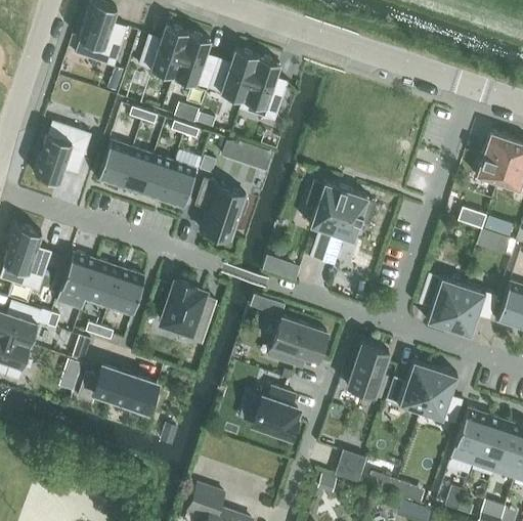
[(92,1),(75,54),(115,67),(122,45),(128,27),(113,22),(117,9),(92,1)]
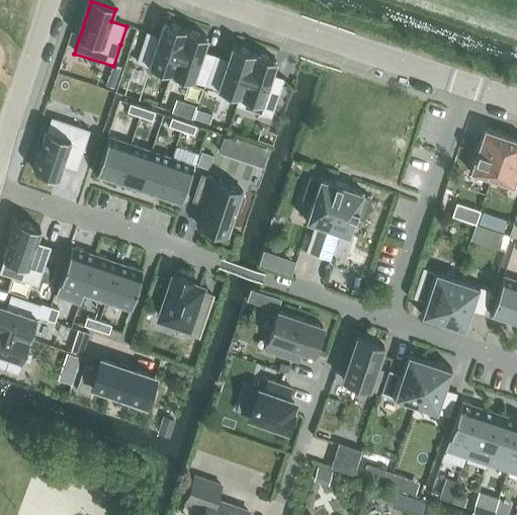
[(145,40),(137,64),(172,76),(186,32),(165,25),(158,45),(145,40)]
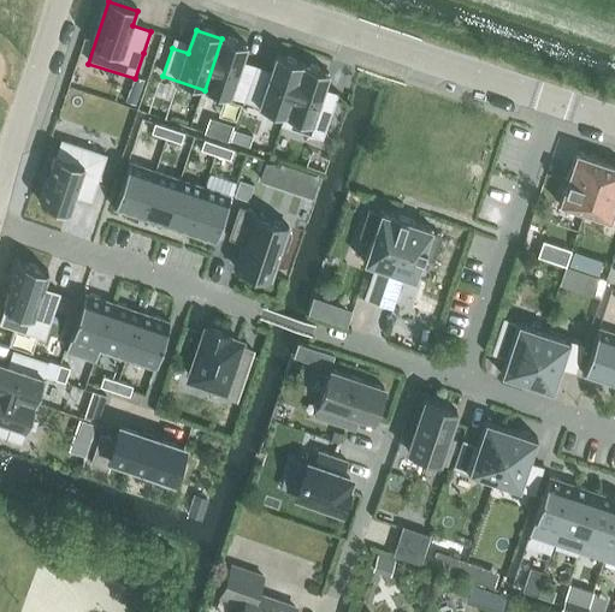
[(247,47),(222,39),(205,90),(246,105),(255,76),(240,71),(247,47)]
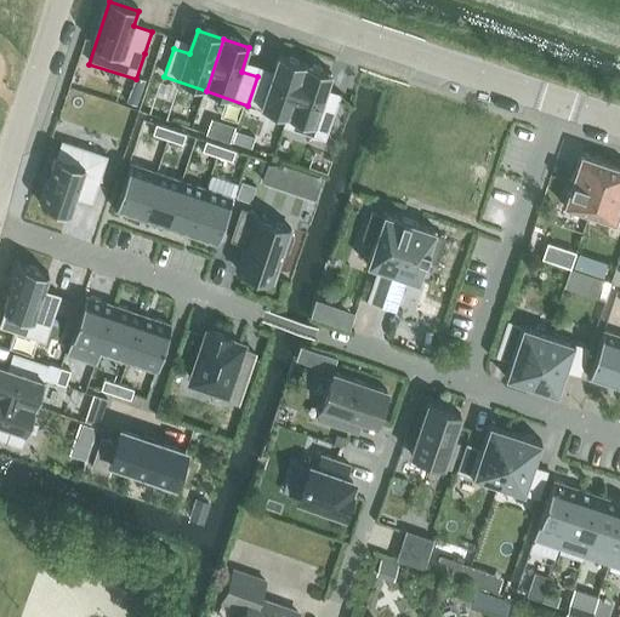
[(272,83),(257,76),(248,106),(288,119),(306,67),(280,58),(272,83)]
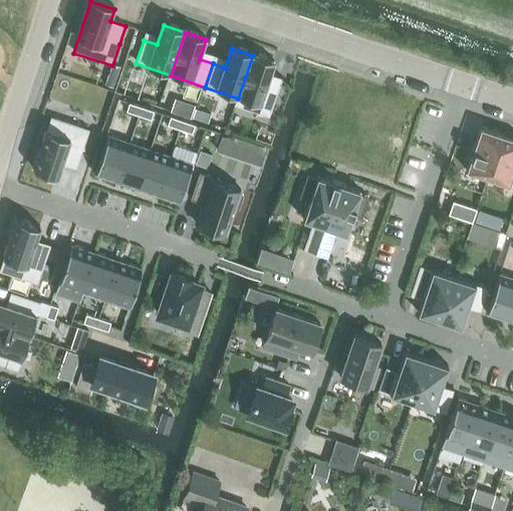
[(275,62),(253,55),(238,98),(235,107),(257,114),(260,105),(273,109),(283,80),(282,79),(279,86),(268,82),(275,62)]
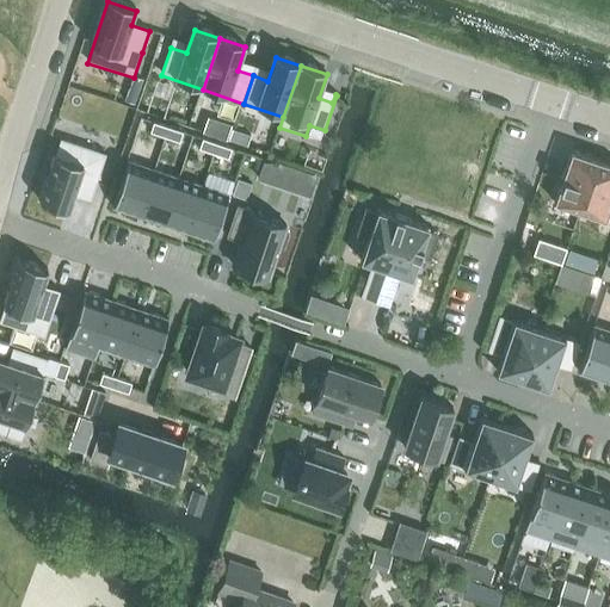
[(166,141),(170,130),(155,125),(152,136),(166,141)]
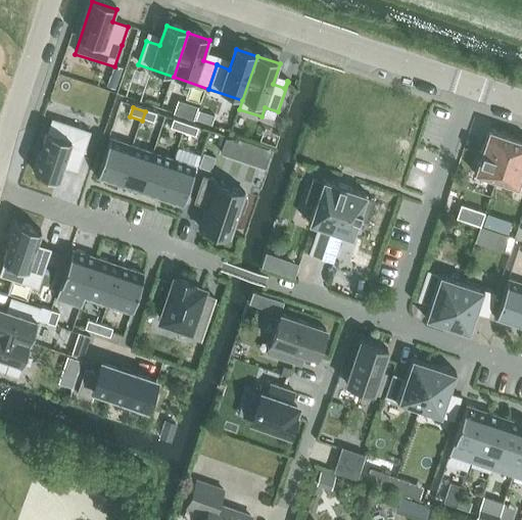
[(142,121),(154,125),(157,115),(145,111),(142,121)]
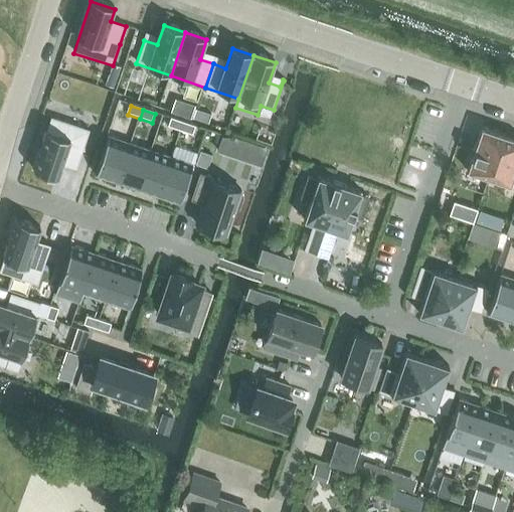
[(51,119),(34,171),(57,179),(62,166),(77,171),(90,132),(51,119)]
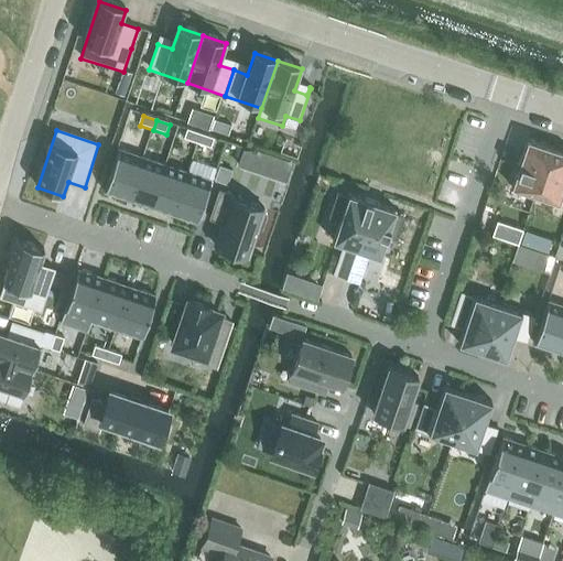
[(185,141),(198,146),(202,136),(188,131),(185,141)]
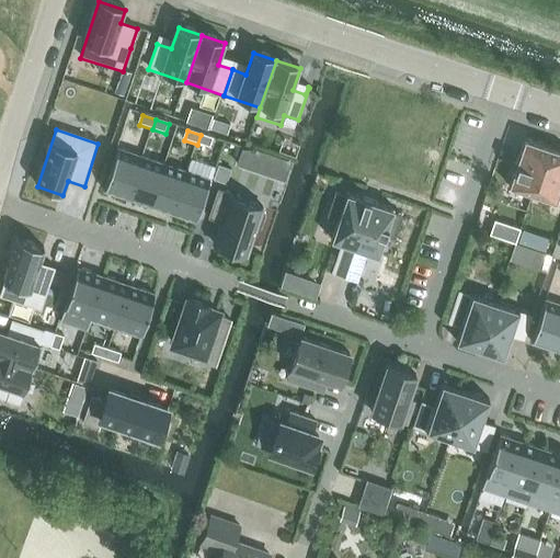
[(197,145),(210,149),(214,139),(201,135),(197,145)]
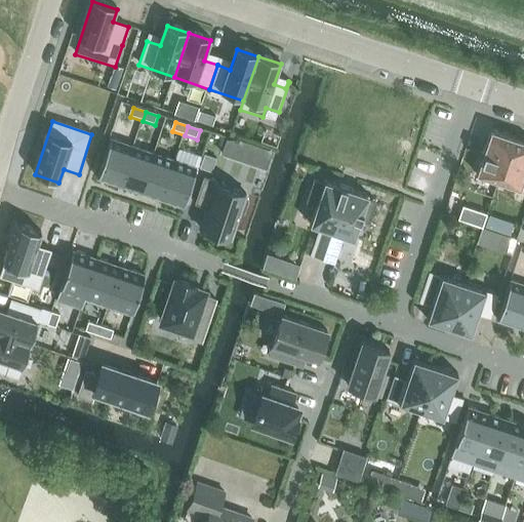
[(476,175),(498,183),(513,138),(491,131),(476,175)]
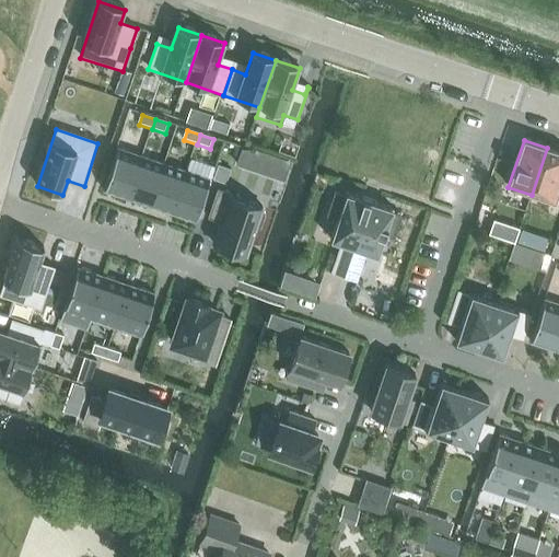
[(558,152),(547,148),(532,195),(558,204),(558,152)]
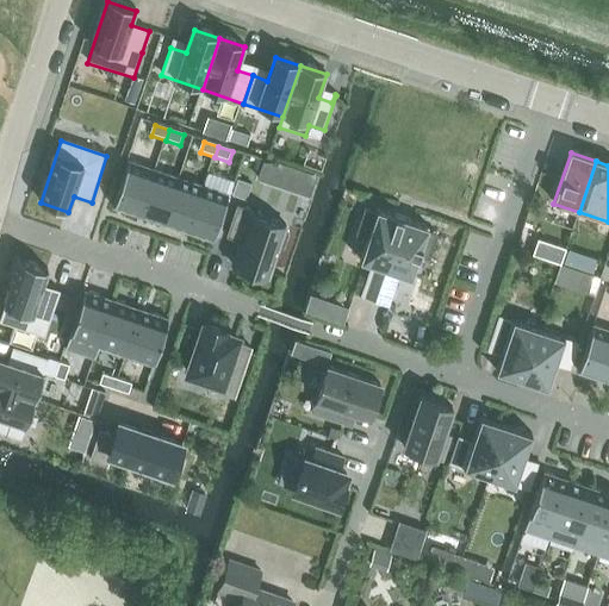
[(115,210),(140,218),(155,173),(130,164),(115,210)]
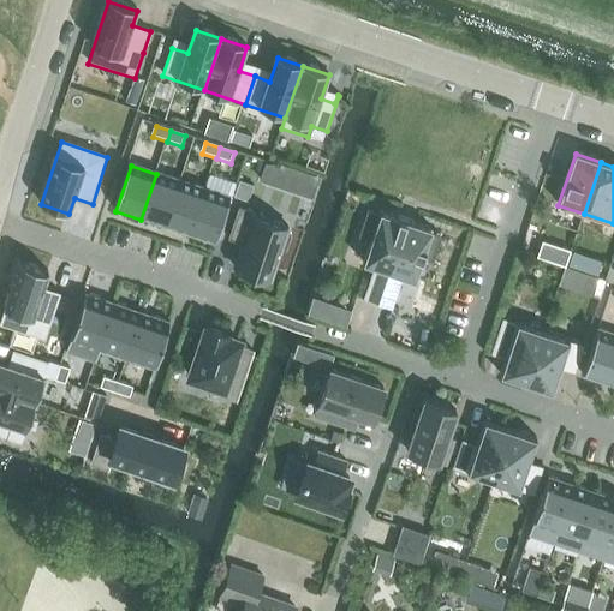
[(141,220),(166,228),(182,183),(156,174),(141,220)]
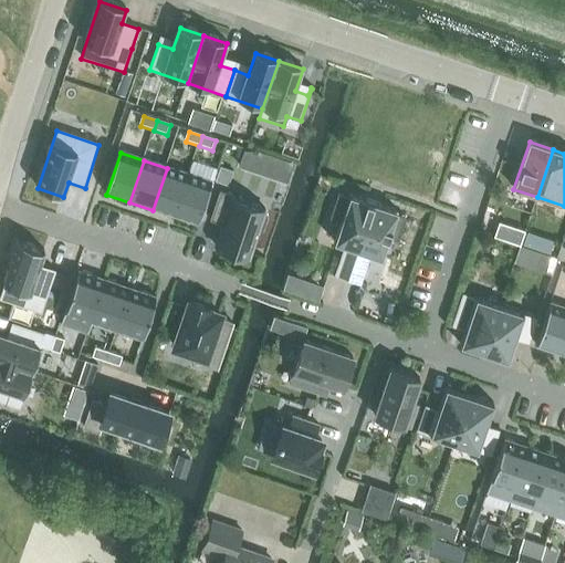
[(153,210),(175,218),(189,176),(167,168),(153,210)]
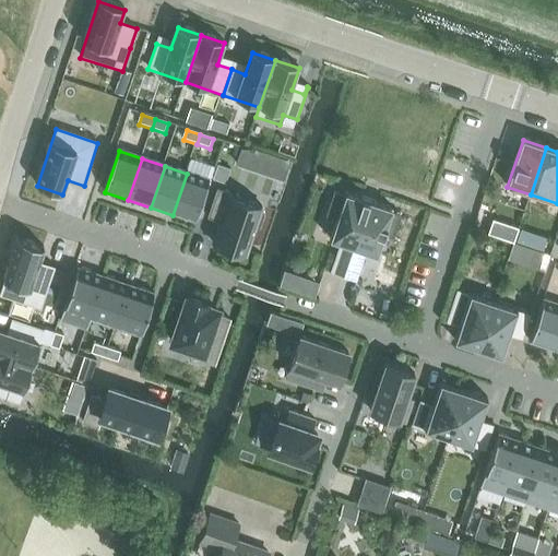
[(220,167),(214,181),(226,186),(232,172),(220,167)]
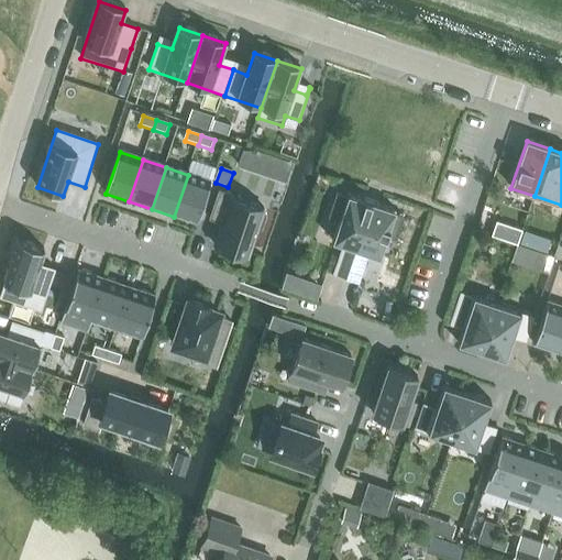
[(174,217),(198,224),(212,183),(188,175),(174,217)]
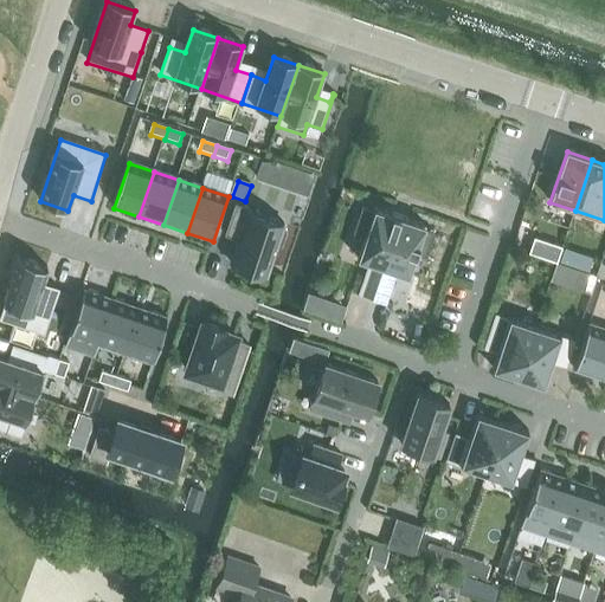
[(239,243),(232,264),(233,264),(233,265),(233,266),(266,277),(268,277),(268,276),(269,276),(269,277),(278,246),(283,247),(289,232),(284,231),(285,226),(251,214),(252,212),(237,207),(226,238),(239,243)]
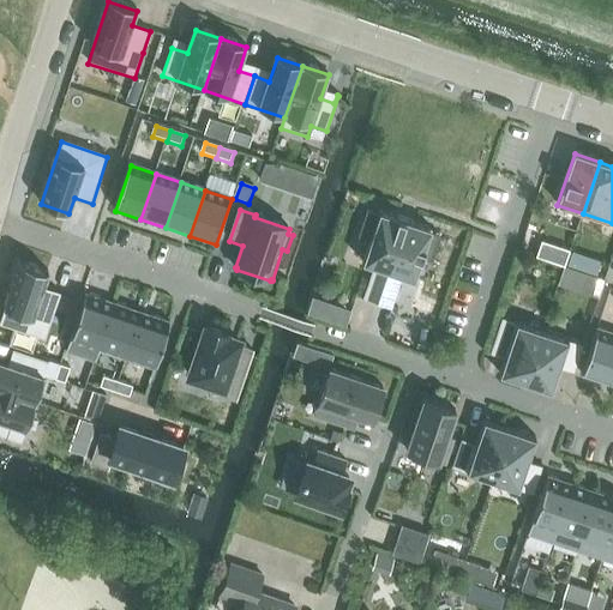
[(374,269),(364,301),(378,306),(407,222),(382,213),(379,217),(368,213),(360,240),(371,243),(364,265),(374,269)]
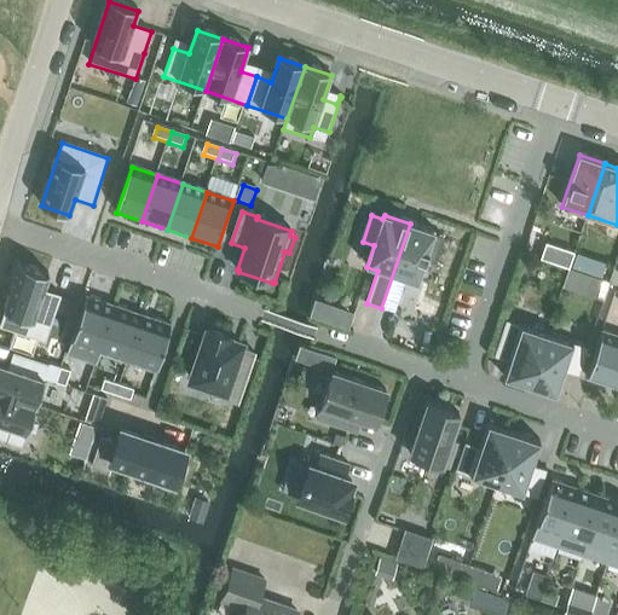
[(381,308),(397,313),(408,280),(419,284),(426,264),(438,267),(446,241),(435,237),(437,232),(410,224),(381,308)]
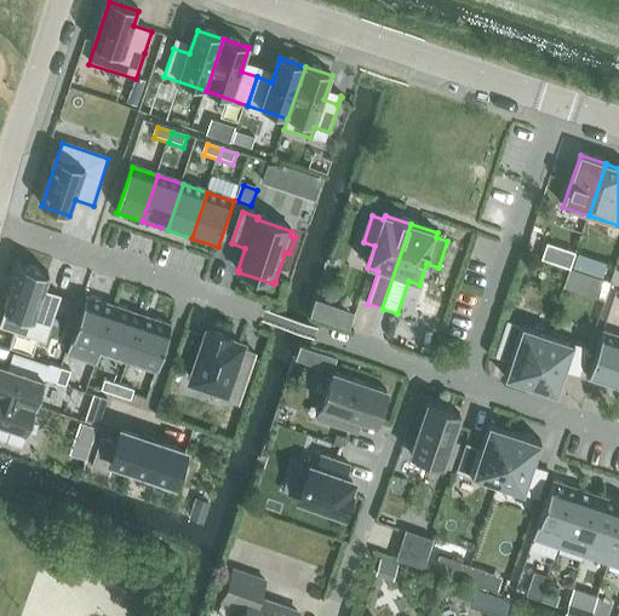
[(569,271),(577,255),(549,246),(543,260),(569,271)]
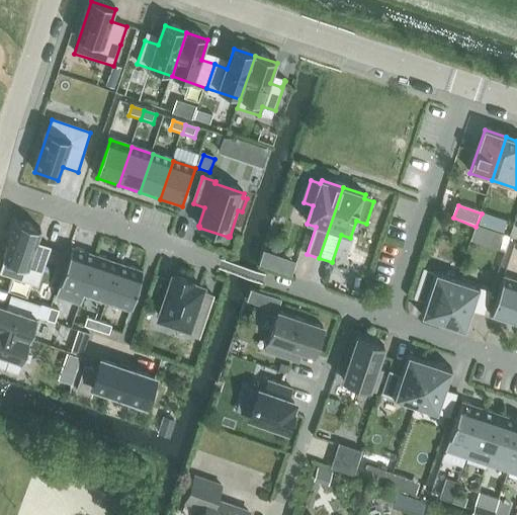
[(0,275),(38,288),(52,249),(36,244),(40,231),(17,223),(0,274),(0,275)]
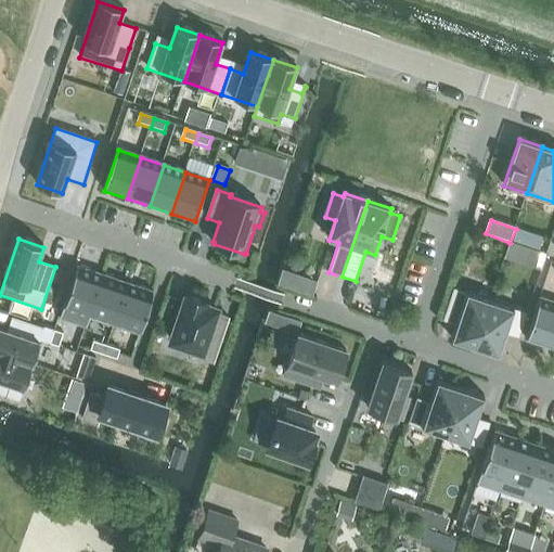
[(89,317),(103,276),(77,267),(60,319),(87,329),(90,318),(89,318),(89,317)]
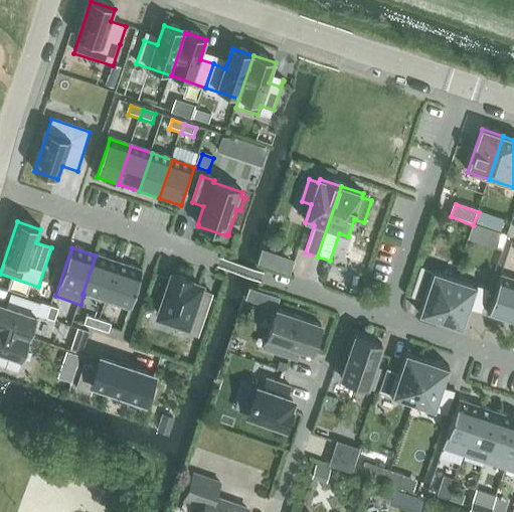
[(106,303),(119,264),(96,256),(82,294),(82,295),(83,295),(106,303)]
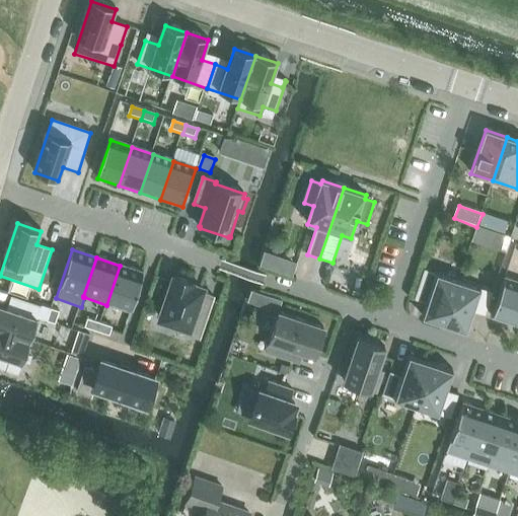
[(283,263),(280,274),(289,277),(293,266),(283,263)]
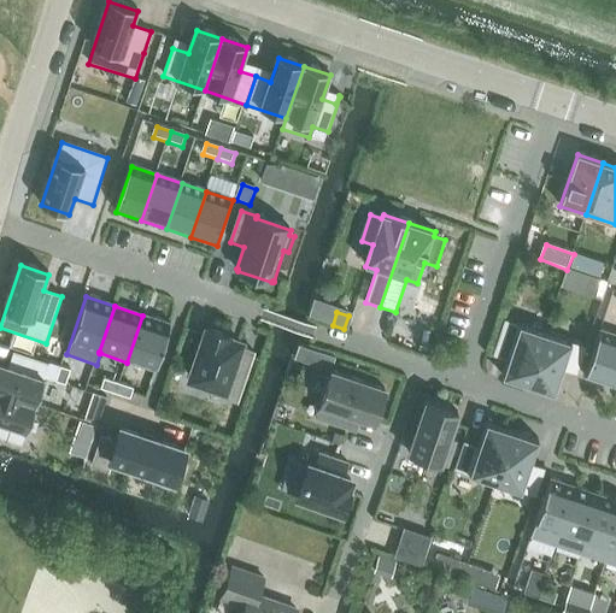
[(154,372),(171,325),(142,316),(127,363),(154,372)]
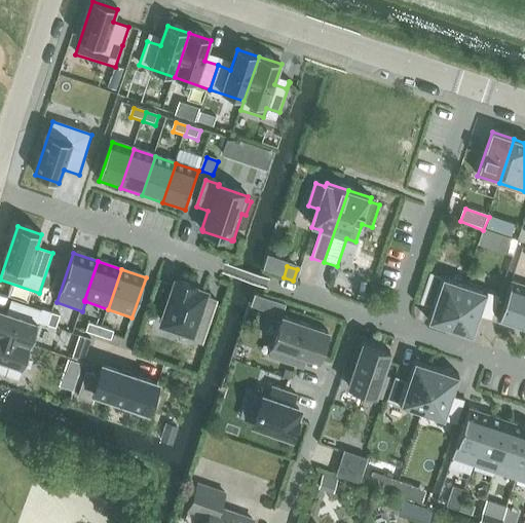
[(436,302),(428,323),(451,330),(465,286),(430,273),(422,298),(436,302)]
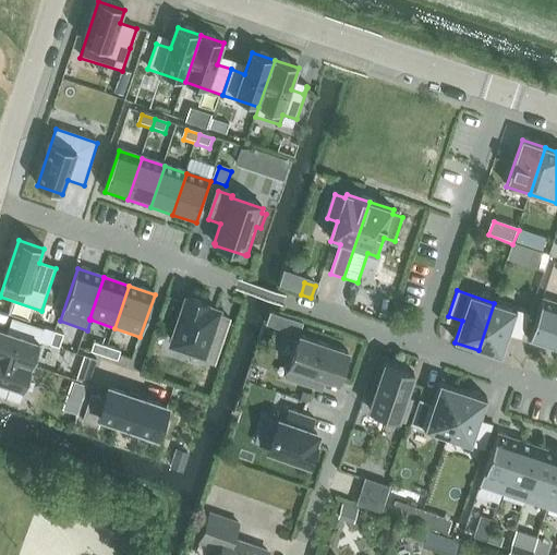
[(207,305),(189,299),(173,344),(203,354),(201,361),(215,365),(231,321),(217,315),(218,312),(207,308),(207,305)]
